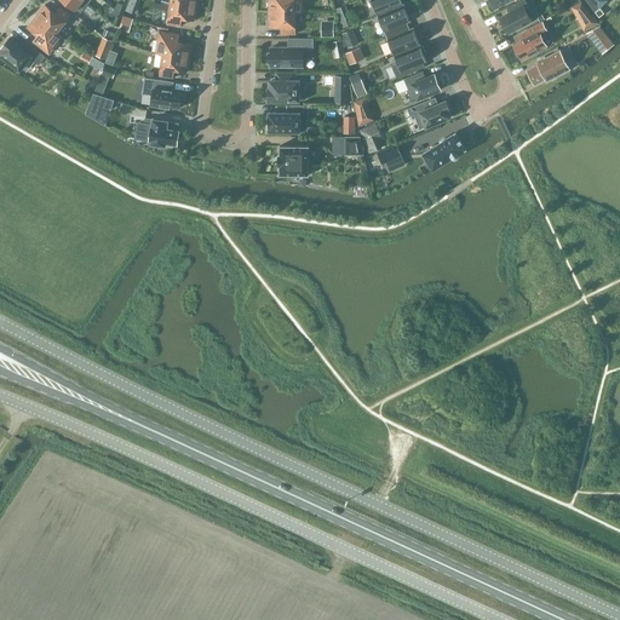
[(89,5),(82,0),(62,0),(75,11),(84,1),(89,5)]
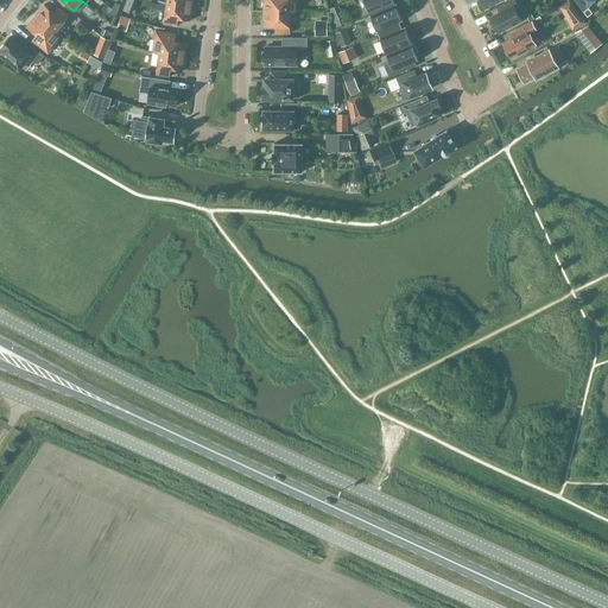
[(263,0),(264,12),(297,12),(297,0),(263,0)]
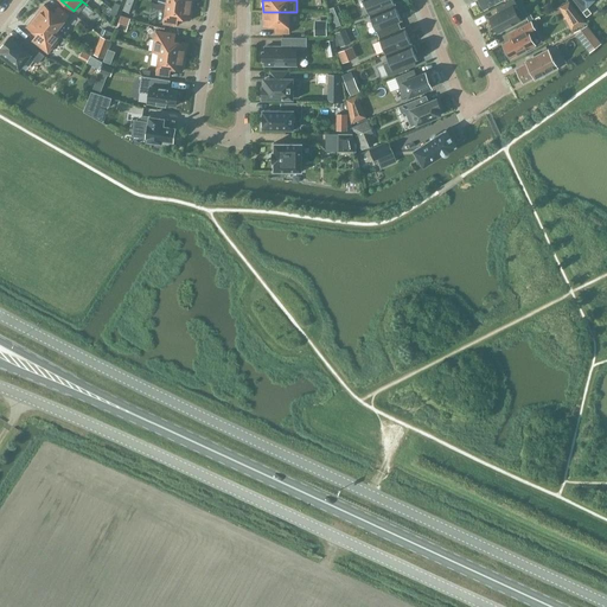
[(364,0),(370,13),(395,4),(393,0),(364,0)]
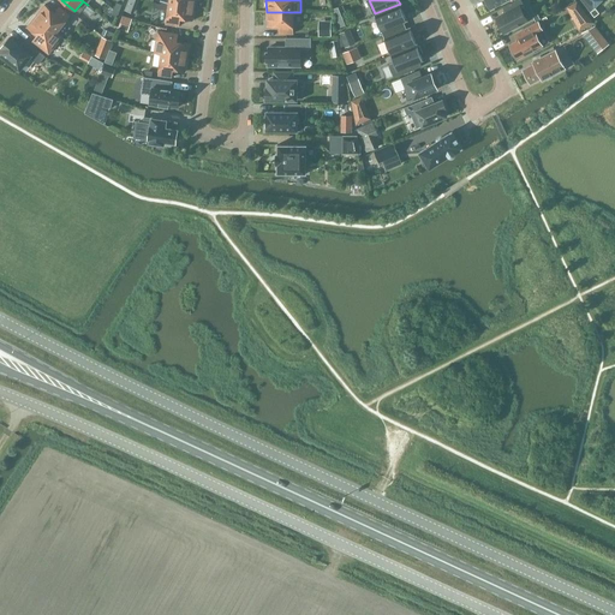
[(527,16),(527,15),(525,10),(524,9),(521,10),(520,6),(524,4),(520,0),(517,0),(503,7),(506,13),(496,18),(505,34),(527,22),(525,17),(527,16)]
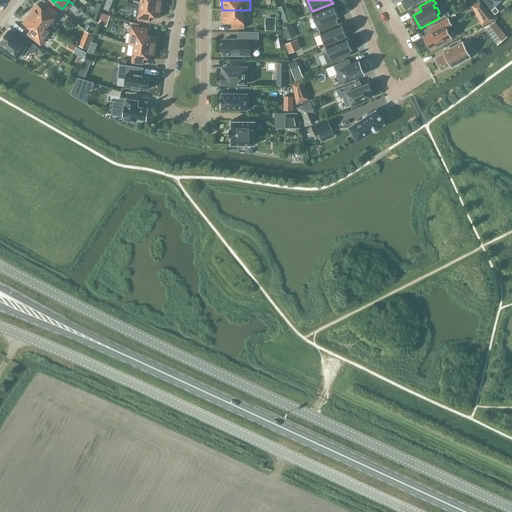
[(161,17),(163,6),(141,2),(138,20),(150,22),(150,16),(161,17)]
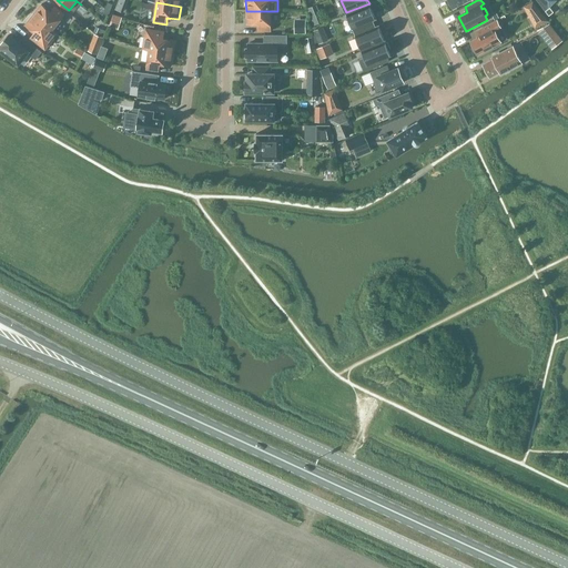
[(533,2),(526,6),(534,20),(543,14),(533,2)]
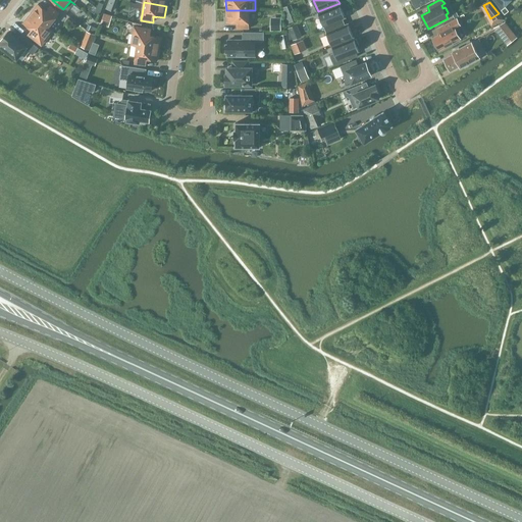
[(108,3),(106,9),(112,11),(114,6),(108,3)]
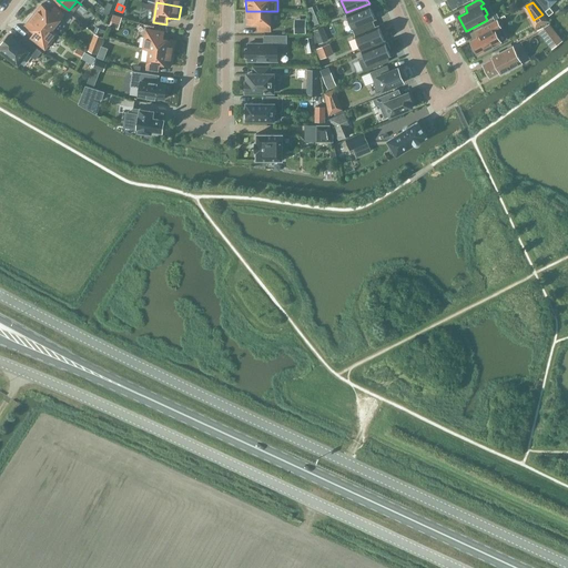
[(41,4),(33,14),(58,34),(58,33),(53,30),(66,14),(56,7),(51,12),(41,4)]
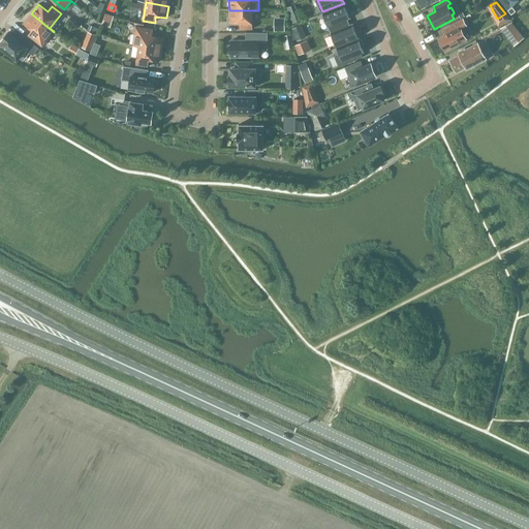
[(330,30),(348,23),(347,19),(349,18),(345,6),(323,14),(330,30)]
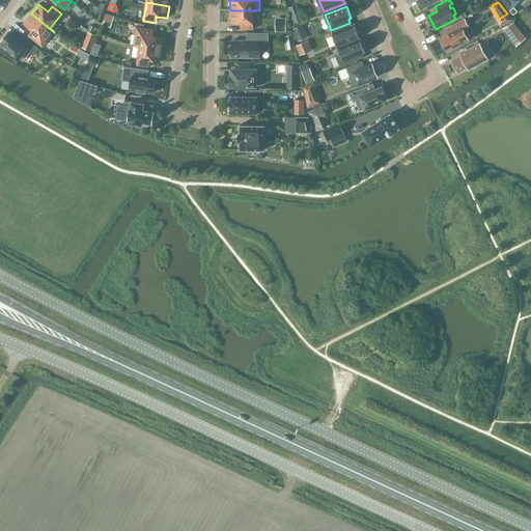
[(230,10),(230,23),(242,23),(242,29),(253,29),(253,11),(259,11),(259,10),(230,10)]
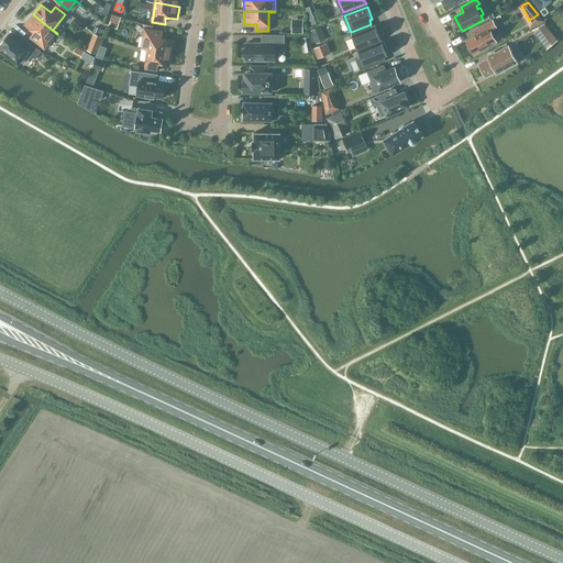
[(57,34),(33,14),(24,25),(34,32),(30,37),(45,50),(57,34)]
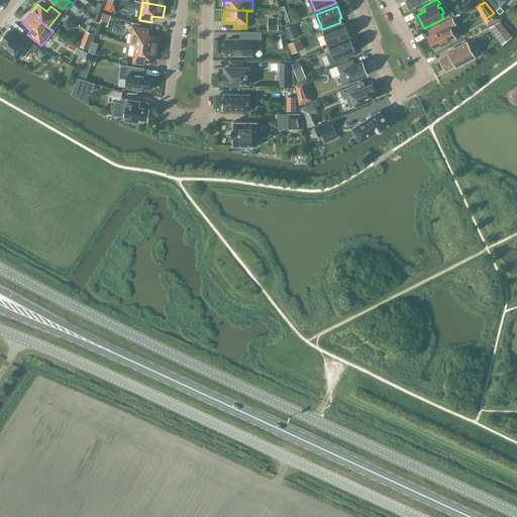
[(290,14),(284,17),(286,23),(292,20),(290,14)]
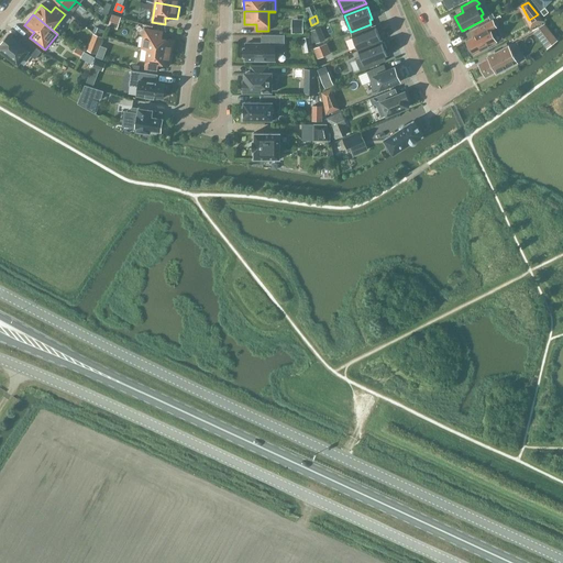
[(493,20),(472,31),(475,36),(466,41),(474,55),(489,46),(490,48),(496,45),(495,43),(497,42),(494,36),(499,33),(493,20)]
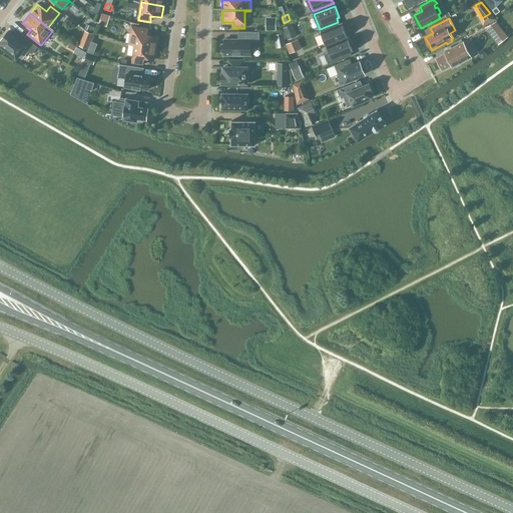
[(320,29),(326,44),(347,36),(343,25),(340,26),(338,22),(320,29)]
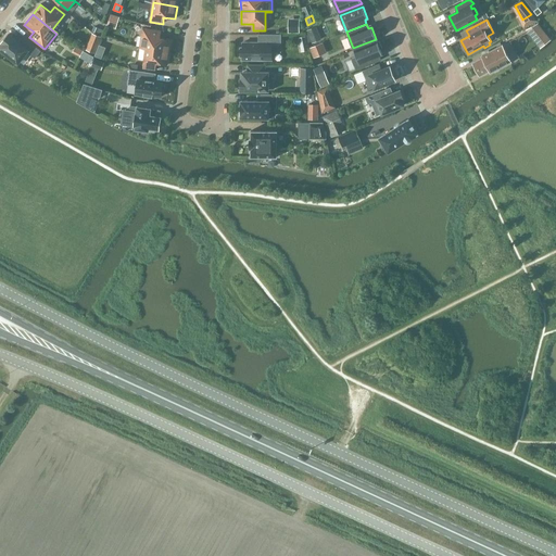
[(529,29),(534,37),(544,33),(538,24),(529,29)]
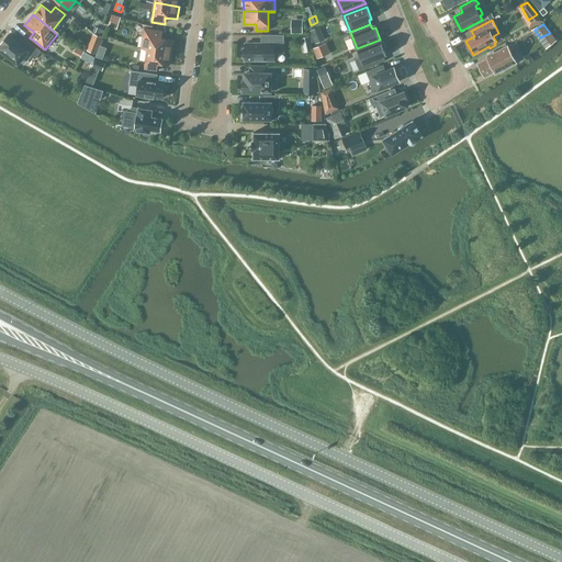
[(145,29),(142,48),(172,53),(173,40),(163,38),(164,32),(145,29)]
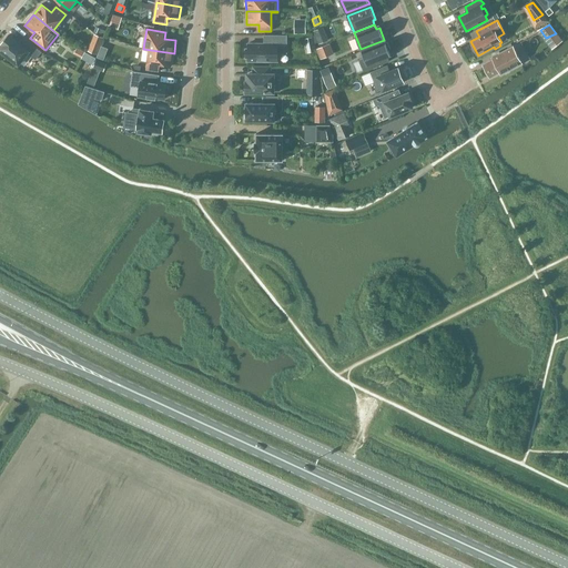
[(323,29),(314,32),(318,43),(318,44),(327,41),(323,29)]
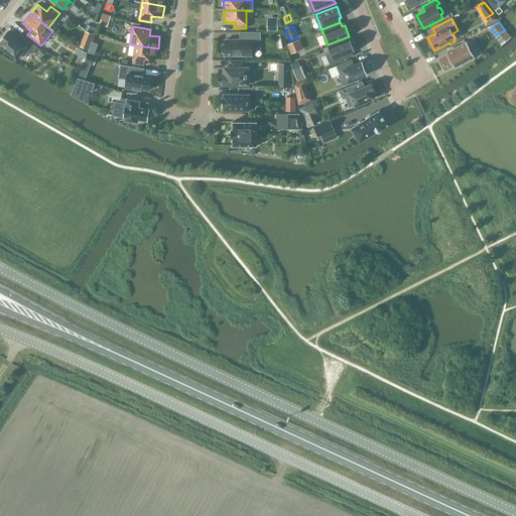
[(0,43),(0,45),(16,58),(25,47),(26,47),(31,42),(21,34),(17,39),(7,32),(1,40),(2,40),(0,43)]
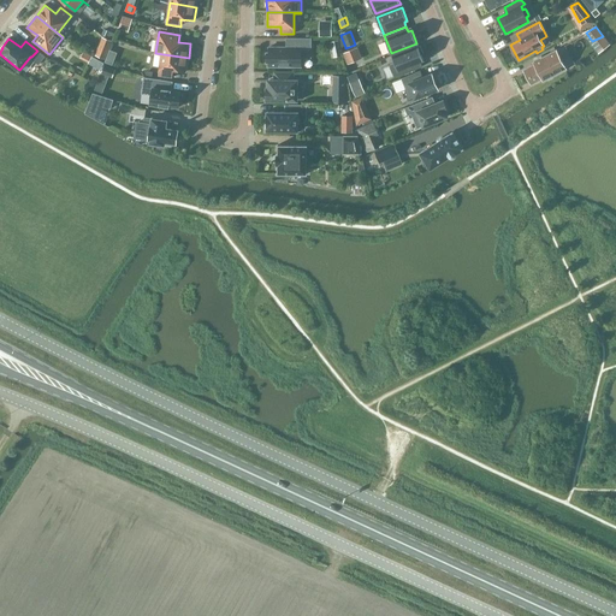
[(102,39),(95,57),(106,60),(112,42),(102,39)]
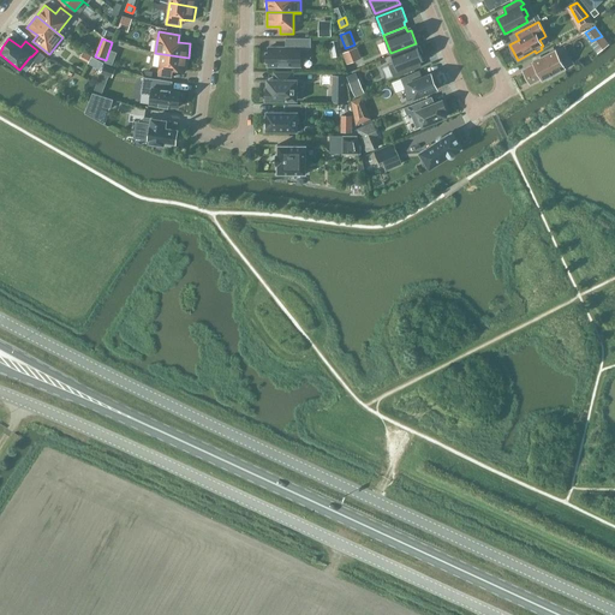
[(310,48),(310,39),(286,39),(286,48),(268,47),(268,52),(267,52),(267,61),(268,61),(268,66),(300,67),(300,48),(310,48)]
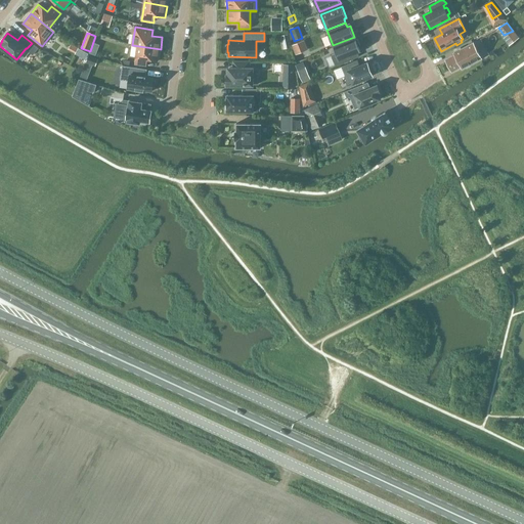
[(360,51),(358,47),(360,46),(357,39),(335,48),(337,53),(332,55),(336,67),(359,57),(357,52),(360,51)]
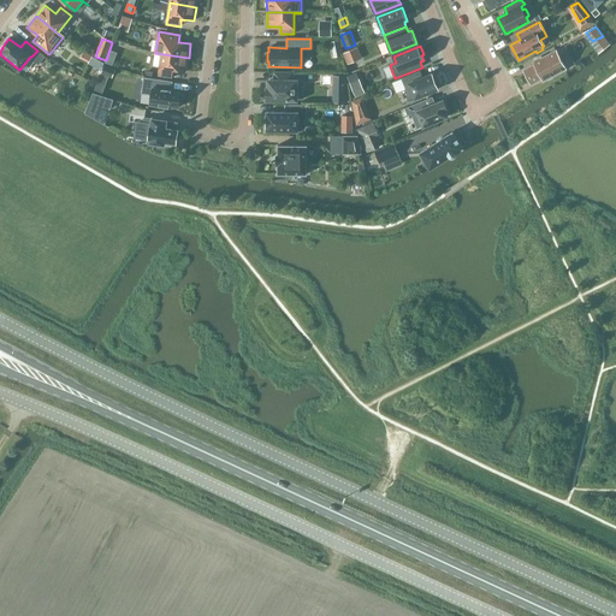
[(534,65),(523,71),(532,84),(543,80),(544,81),(566,69),(556,51),(533,63),(534,65)]
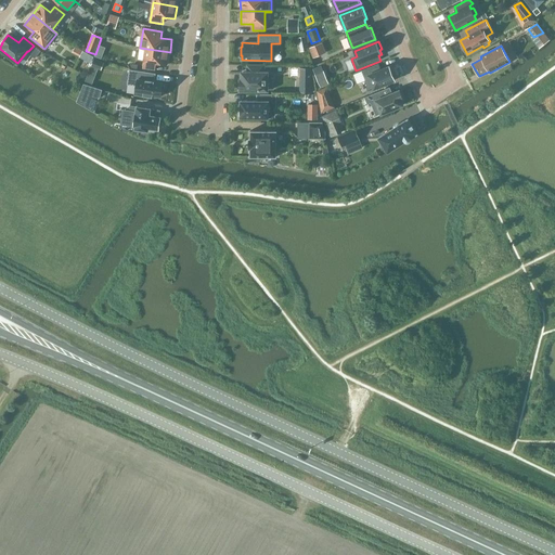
[(72,52),(80,55),(82,50),(75,47),(72,52)]
